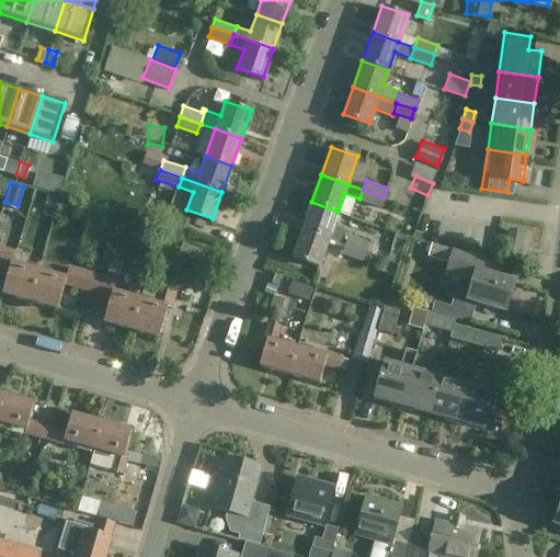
[(63,182),(59,194),(77,200),(81,186),(63,182)]
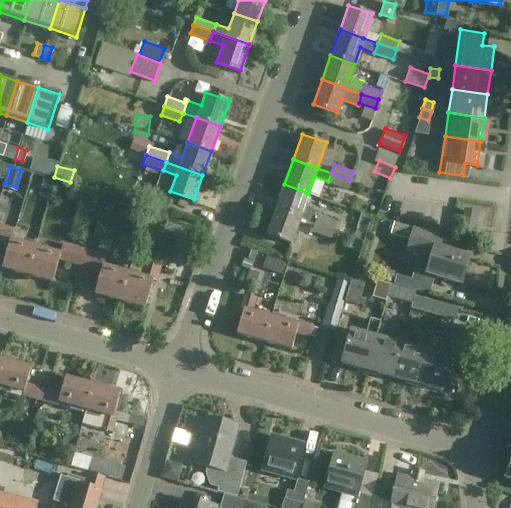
[(331,173),(328,181),(347,188),(350,180),(331,173)]
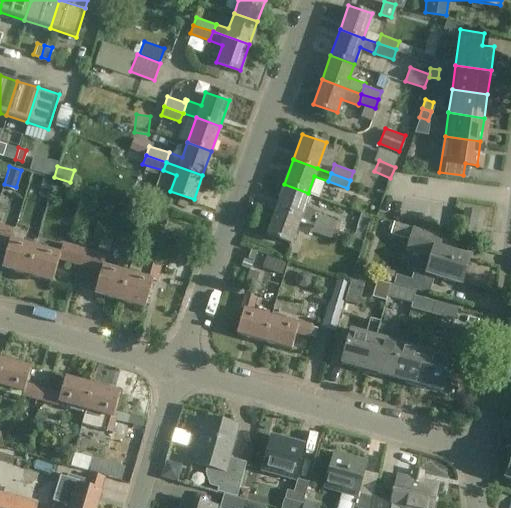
[(51,178),(42,176),(40,184),(49,187),(51,178)]
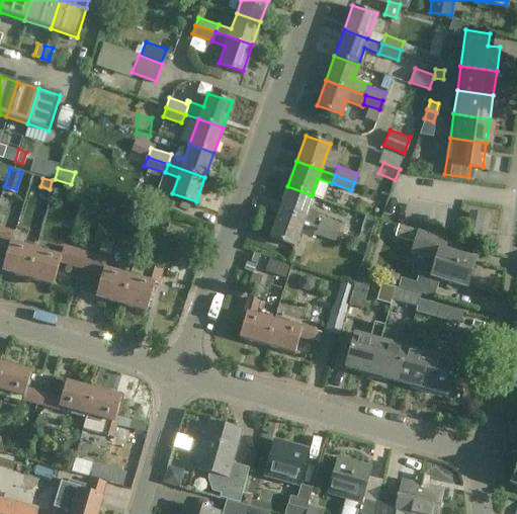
[(312,195),(287,186),(279,211),(303,220),(312,195)]
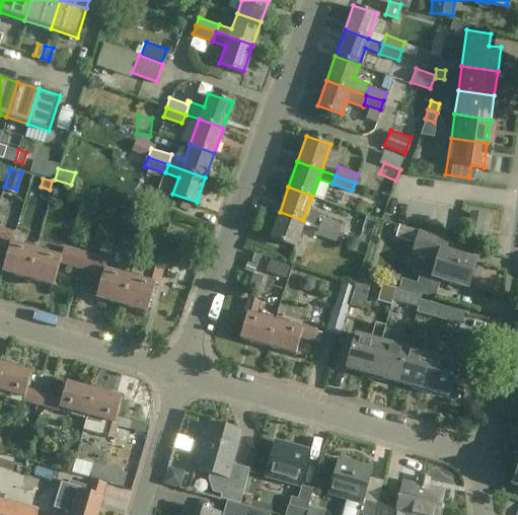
[(369,190),(365,199),(384,207),(387,197),(369,190)]
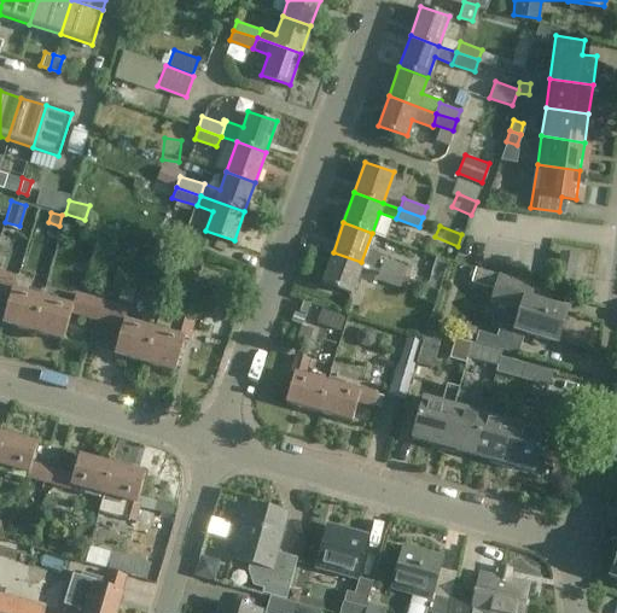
[(560,251),(556,278),(571,280),(576,254),(560,251)]
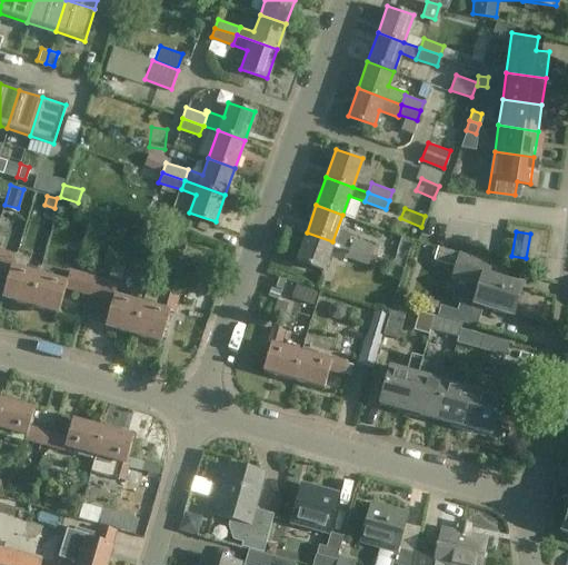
[(332,241),(307,233),(297,259),(324,268),(332,241)]
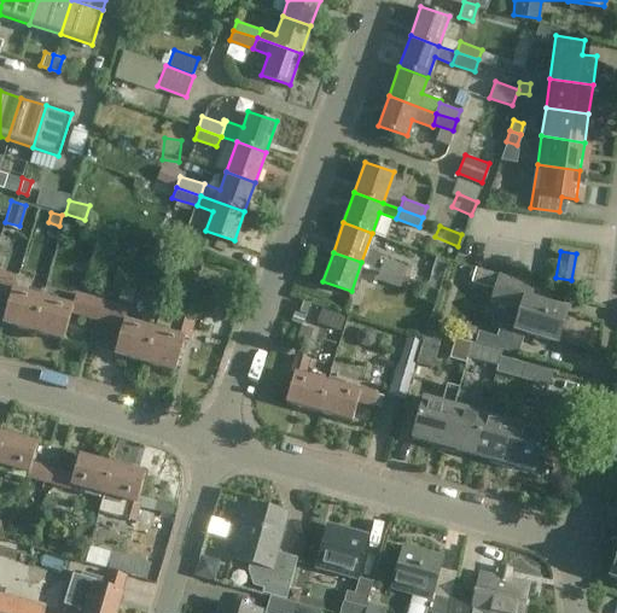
[(383,258),(379,269),(401,276),(406,266),(383,258)]
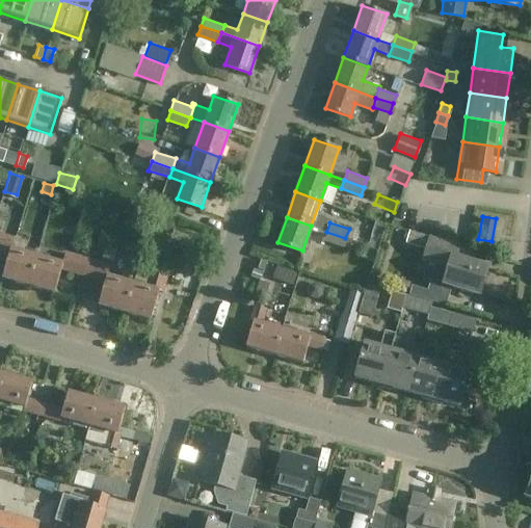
[(408,229),(404,243),(425,249),(423,258),(448,265),(443,282),(479,293),(487,265),(456,256),(459,244),(408,229)]
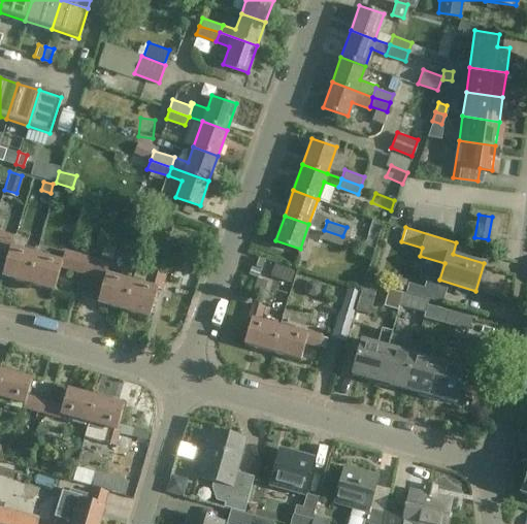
[(28,282),(36,253),(34,252),(35,250),(26,248),(26,250),(9,246),(12,234),(0,230),(0,248),(8,251),(1,274),(28,282)]
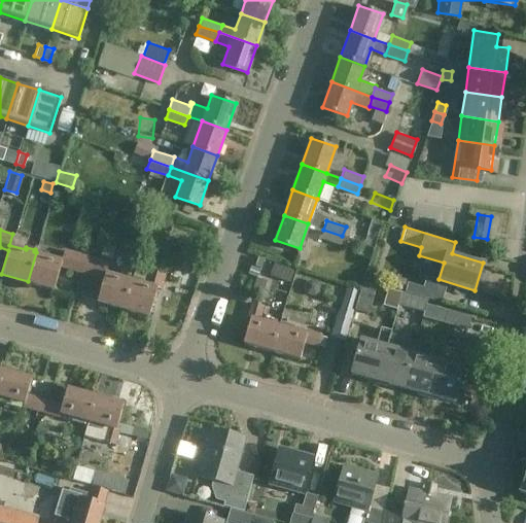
[(342,236),(323,230),(320,238),(339,245),(342,236)]
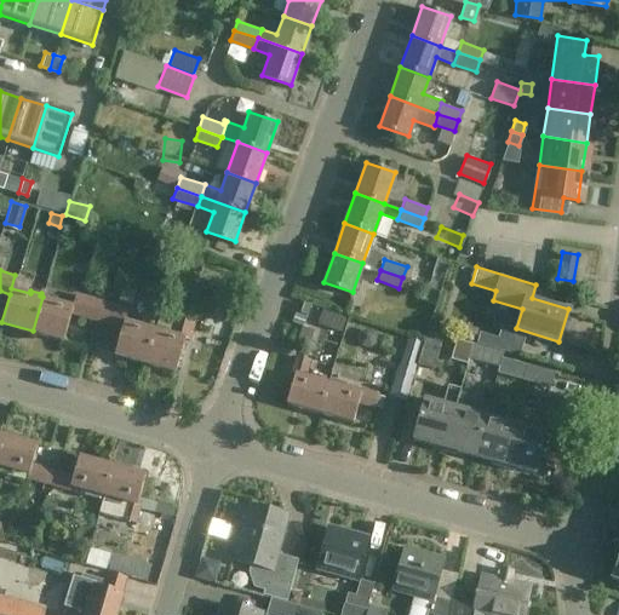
[(43,297),(33,331),(63,339),(70,311),(92,317),(98,298),(75,292),(72,305),(57,300),(57,298),(47,294),(46,298),(43,297)]
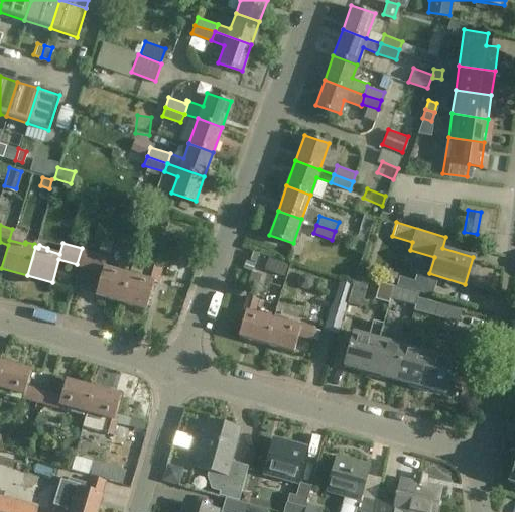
[(252,249),(249,258),(256,261),(259,252),(252,249)]
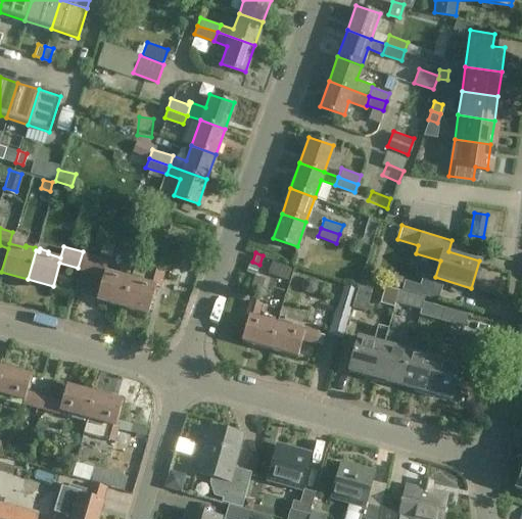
[(124,305),(132,277),(129,277),(130,274),(121,272),(121,274),(104,270),(107,258),(89,253),(84,270),(103,275),(96,298),(124,305)]
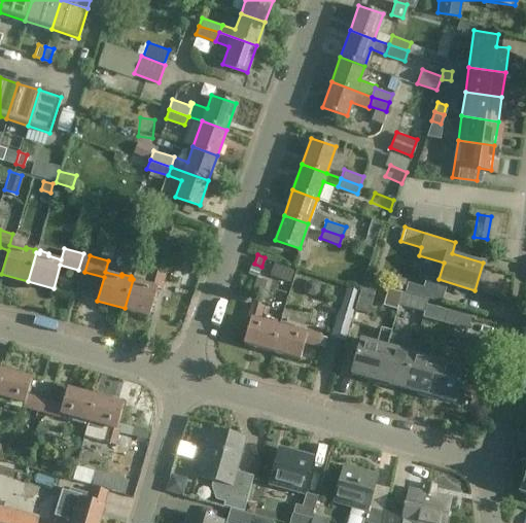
[(250,265),(248,272),(256,275),(259,268),(250,265)]
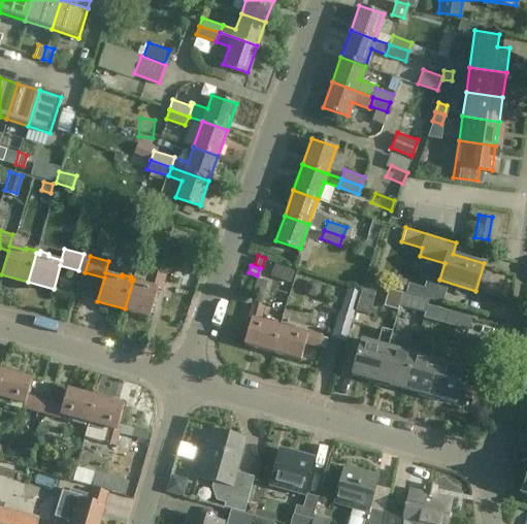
[(136,267),(133,280),(125,308),(149,316),(157,287),(161,288),(165,273),(149,268),(149,270),(136,267)]
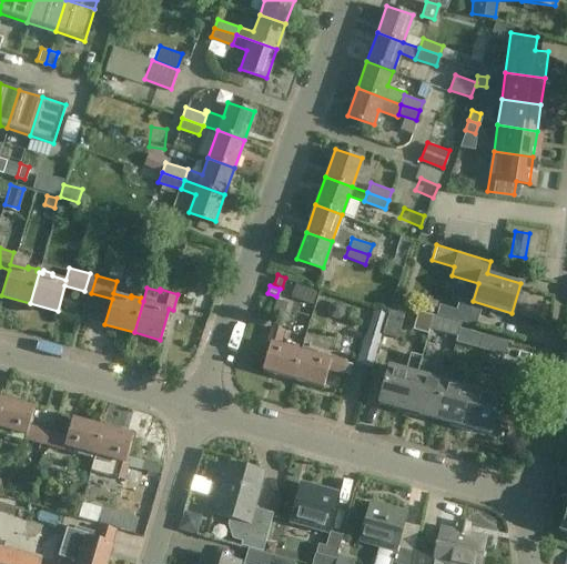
[(335,300),(328,302),(327,308),(330,314),(337,316),(344,313),(345,308),(342,302),(335,300)]
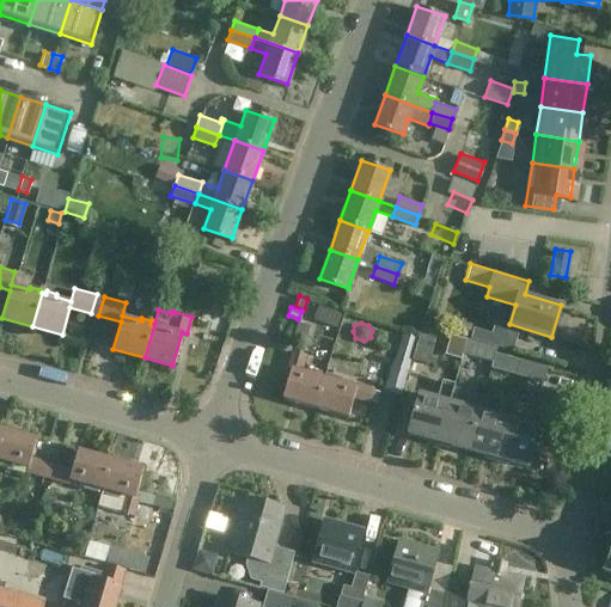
[(422,326),(413,359),(427,363),(437,331),(422,326)]
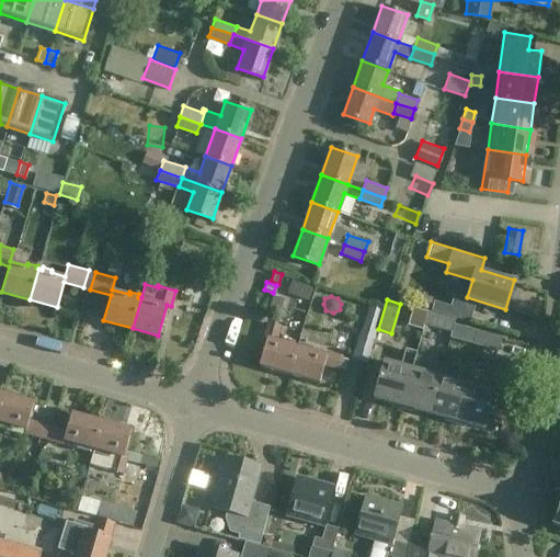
[(472,310),(450,304),(434,299),(431,309),(469,320),(472,310)]
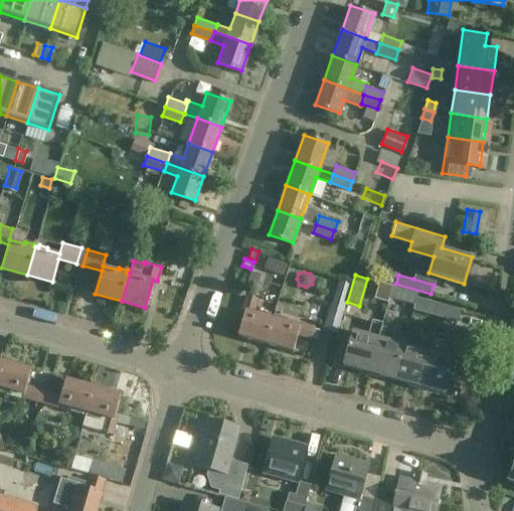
[(323,327),(336,331),(350,283),(337,279),(323,327)]
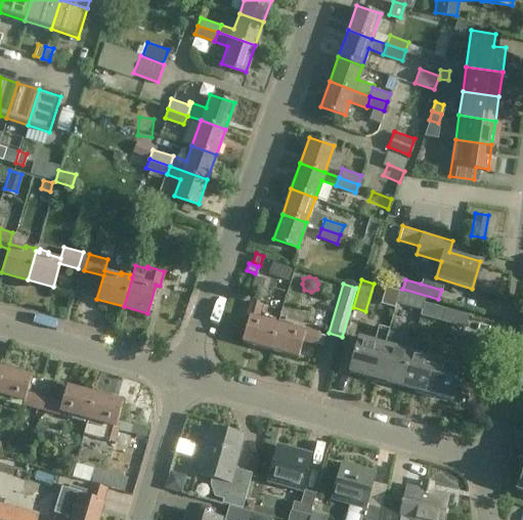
[(424,296),(399,290),(396,303),(420,309),(424,296)]
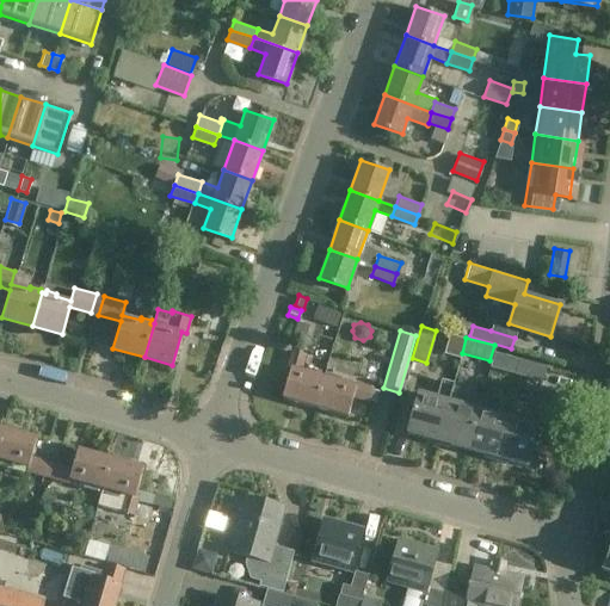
[(315,406),(324,376),(301,369),(306,352),(291,348),(287,365),(290,366),(282,396),(315,406)]
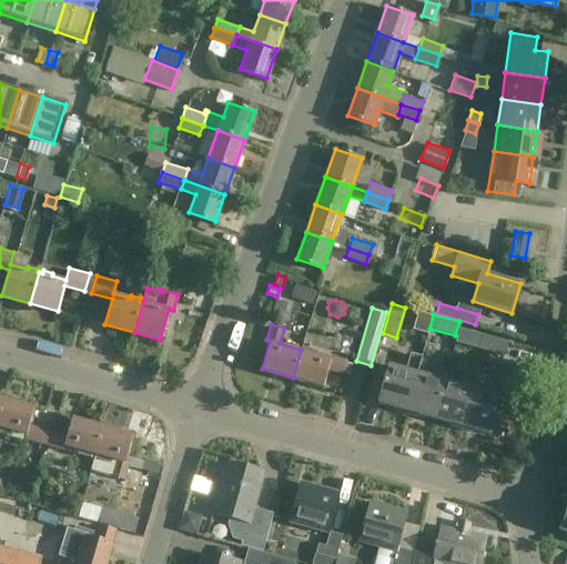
[(478,345),(482,332),(459,325),(457,334),(456,334),(455,340),(478,345)]
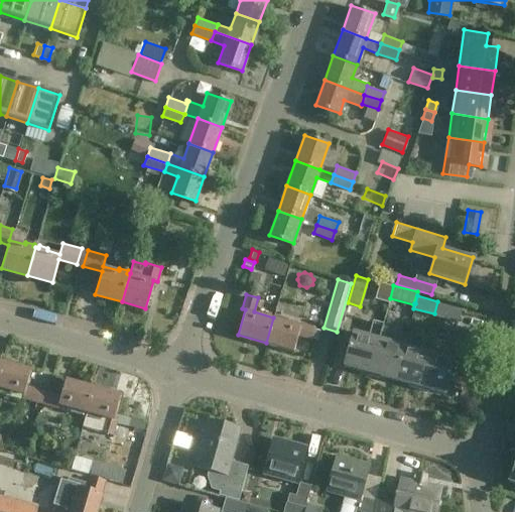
[(437,301),(434,313),(458,321),(461,307),(437,301)]
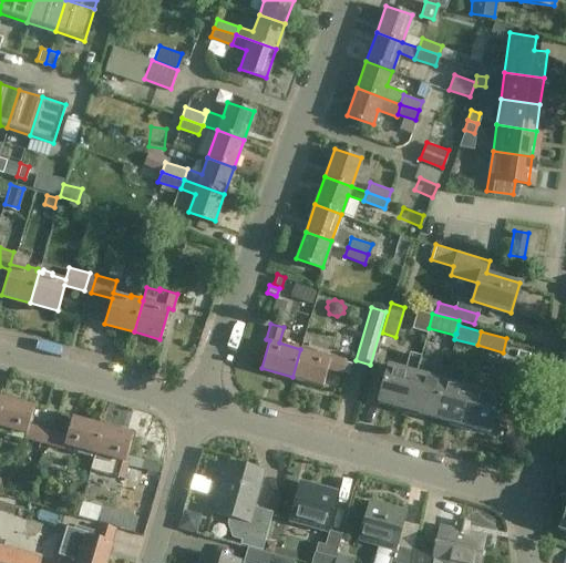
[(300,349),(292,377),(321,385),(327,367),(342,371),(346,358),(330,354),(329,357),(300,349)]
